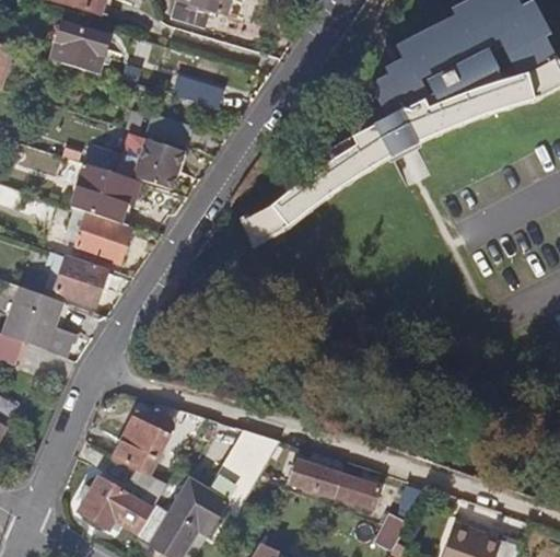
[(56,0),(95,12),(98,0),(56,0)]
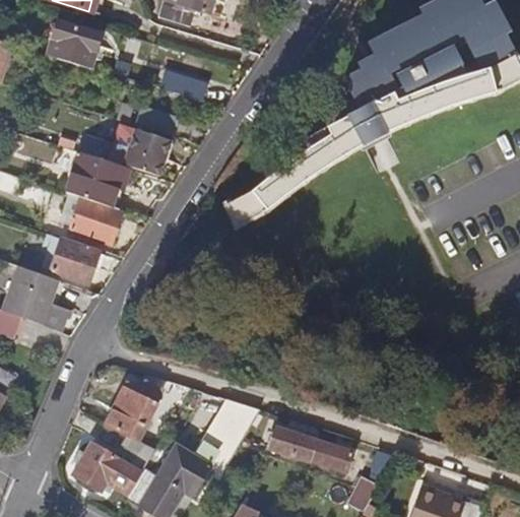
[(190,9),(206,14),(210,0),(159,0),(156,14),(185,23),(190,9)]
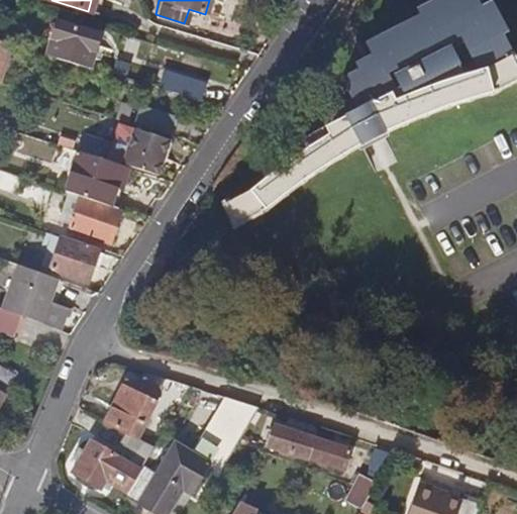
[(516,74),(516,71),(508,53),(490,62),(469,71),(416,89),(390,101),(386,93),(392,90),(381,69),(458,32),(475,66),(506,50),(490,16),(483,19),(473,0),(449,0),(368,42),(376,59),(342,76),(358,107),(318,128),(323,136),(287,158),(249,187),(228,200),(240,221),(259,211),(301,180),(334,159),(404,122),(488,89),(516,74)]
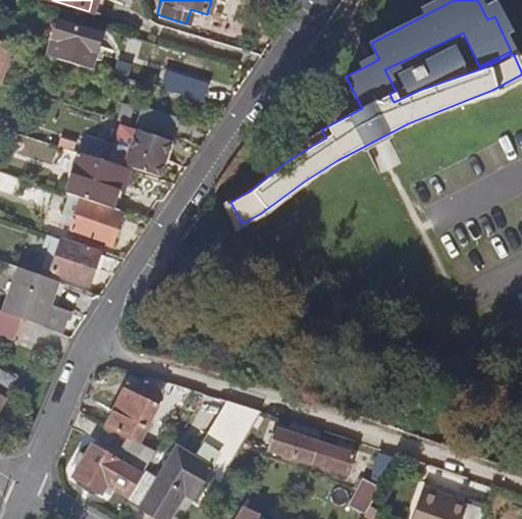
[(58,23),(48,55),(92,68),(101,36),(58,23)]
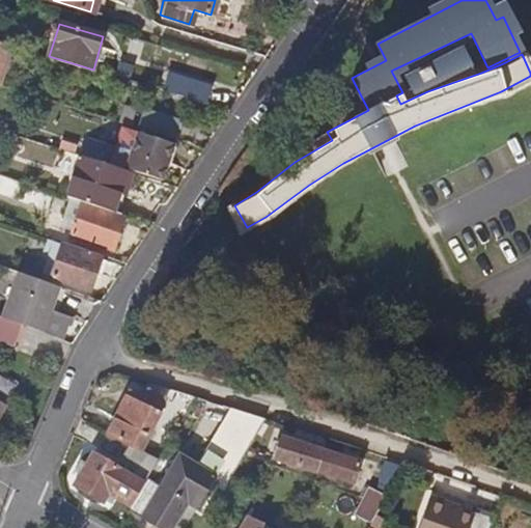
[(0,63),(2,64),(8,44),(0,40),(0,63)]
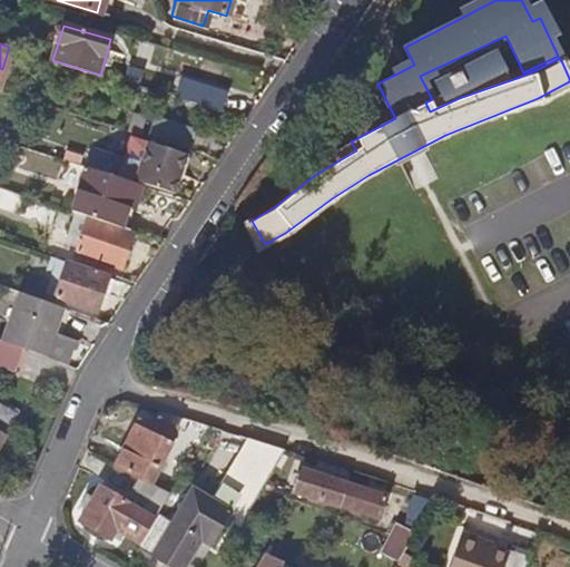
[(2,69),(0,76),(0,90),(5,93),(11,71),(2,69)]
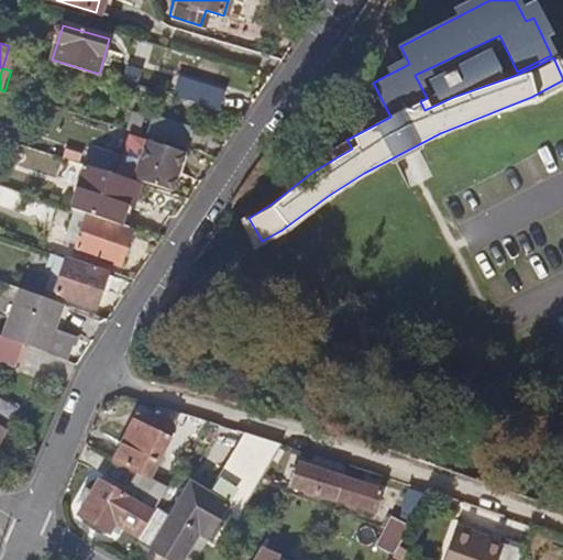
[(180,78),(175,97),(222,110),(228,94),(180,78)]
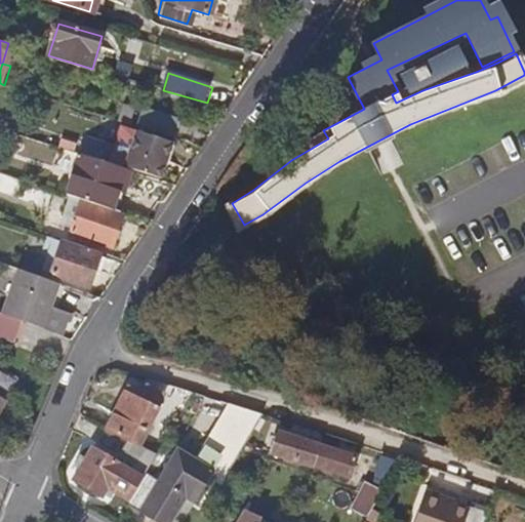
[(124,168),(156,179),(169,143),(120,125),(108,165),(123,170),(124,168)]
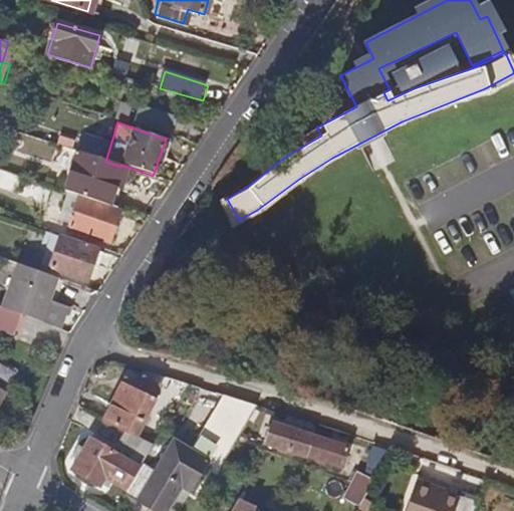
[(121,182),(125,168),(120,167),(105,162),(76,152),(62,190),(105,205),(114,180),(121,182)]
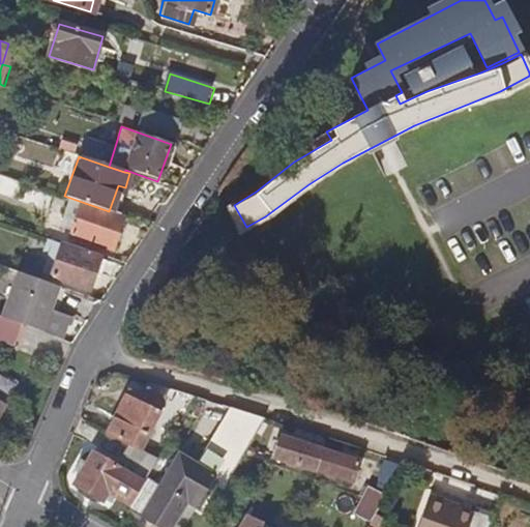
[(117,213),(125,187),(118,185),(109,211),(117,213)]
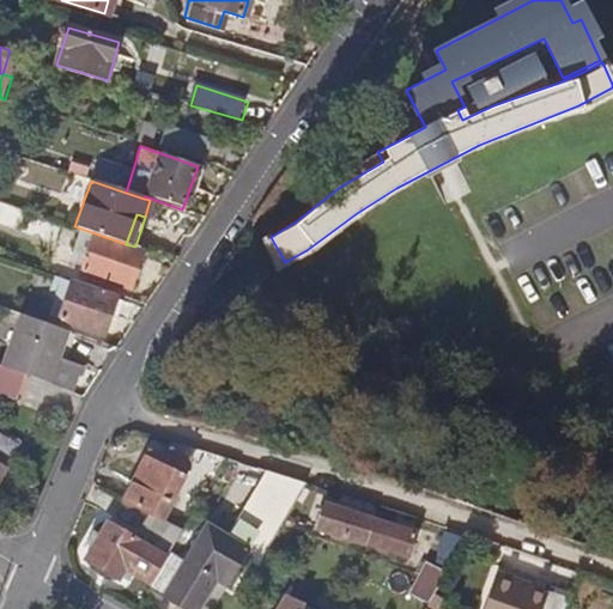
[(137,251),(92,237),(82,272),(126,286),(137,251)]
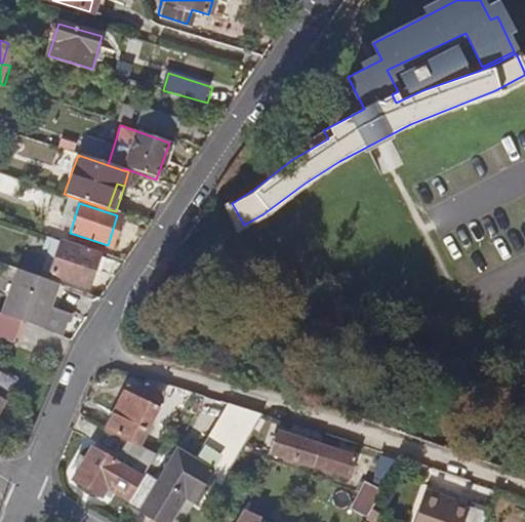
[(98,255),(45,237),(43,242),(58,247),(49,273),(88,286),(98,255)]
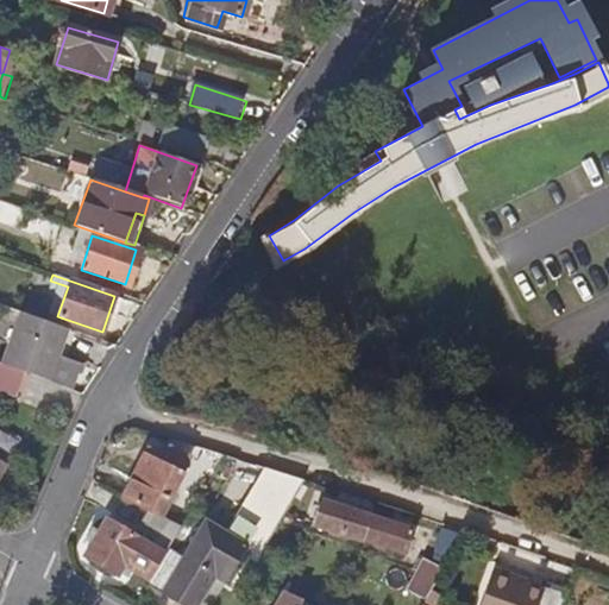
[(25,373),(50,383),(71,390),(80,365),(58,358),(69,331),(22,314),(1,365),(25,373)]
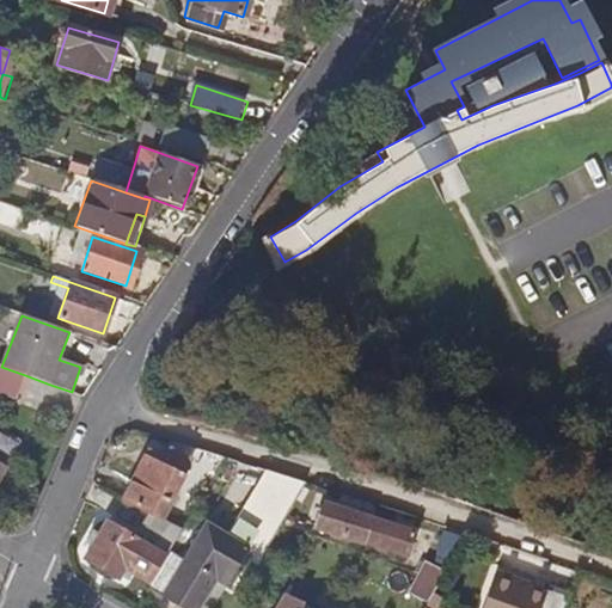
[(0,391),(17,398),(25,375),(1,367),(0,366),(0,391)]
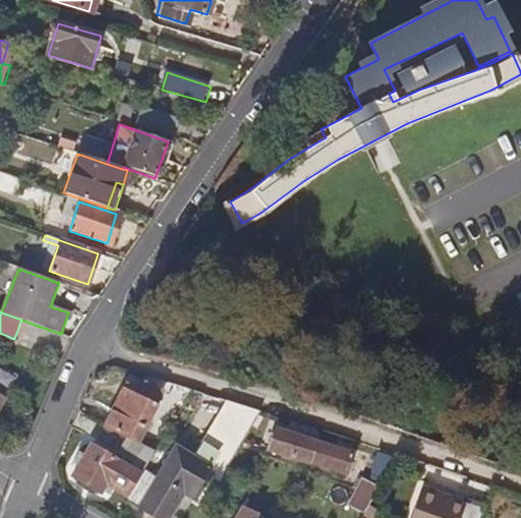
[(162,389),(167,380),(151,373),(146,381),(162,389)]
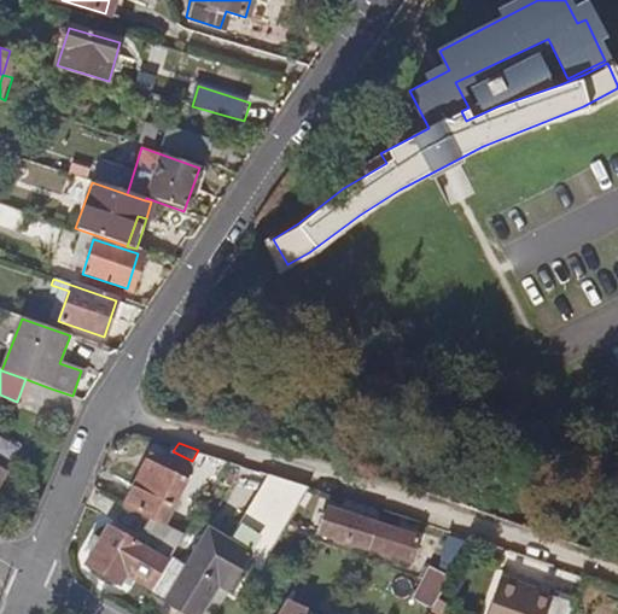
[(187,469),(192,461),(173,451),(168,460),(151,450),(123,497),(128,500),(159,518),(181,478),(185,480),(190,472),(187,469)]
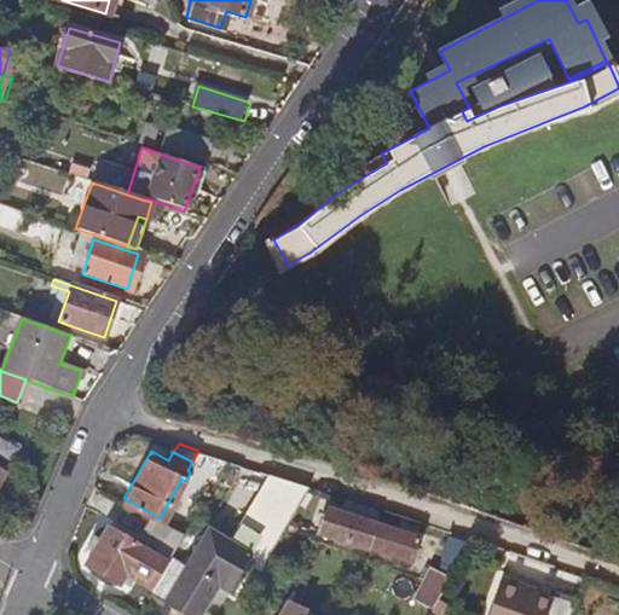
[(0,485),(13,463),(0,454),(0,485)]
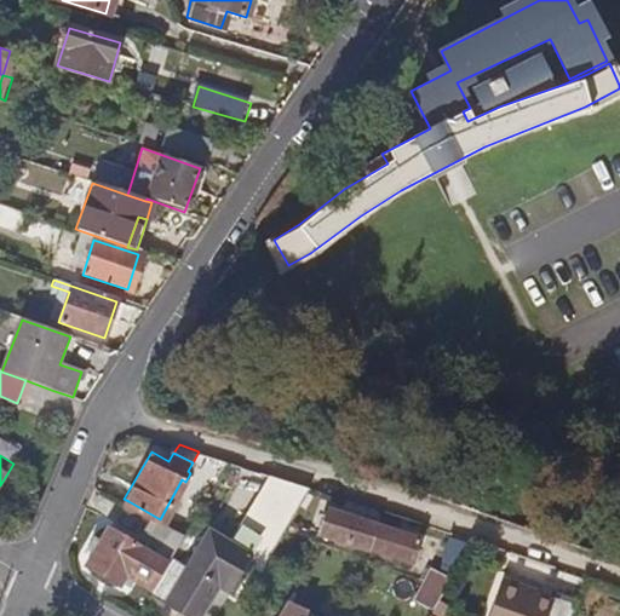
[(188,569),(171,559),(160,579),(154,589),(197,614),(219,577),(236,586),(257,550),(269,558),(287,525),(309,485),(267,472),(231,536),(213,527),(188,569)]
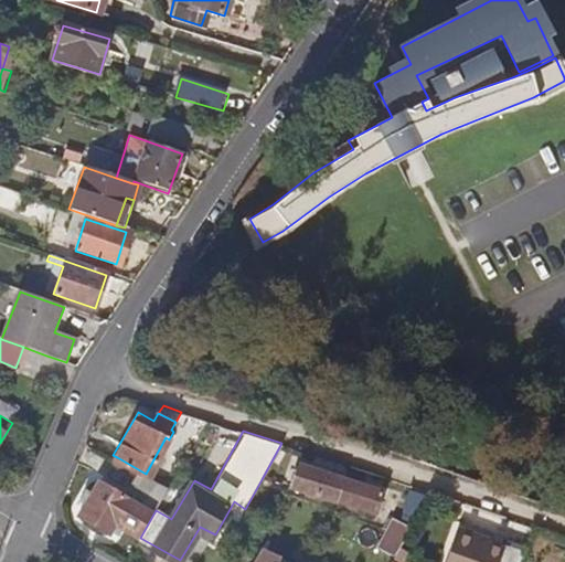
[(121,515),(146,528),(156,510),(169,487),(146,474),(117,457),(108,472),(129,485),(128,487),(149,500),(147,506),(102,480),(97,489),(89,485),(83,497),(89,501),(83,512),(112,531),(121,515)]
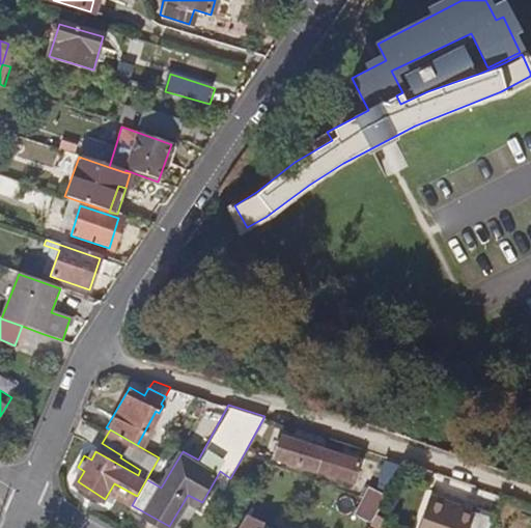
[(360,457),(279,433),(273,455),(354,479),(360,457)]
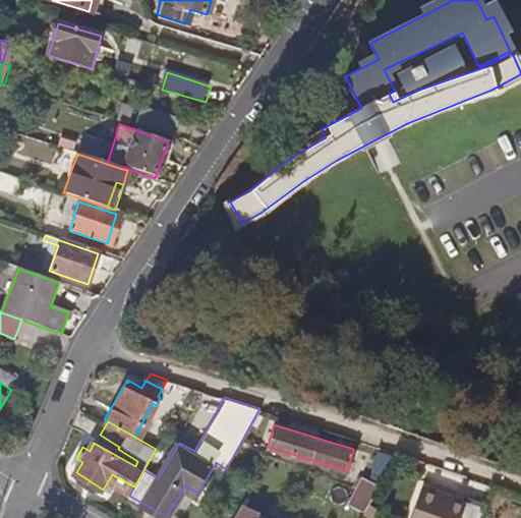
[(382,484),(366,479),(354,501),(367,509),(369,505),(382,484)]
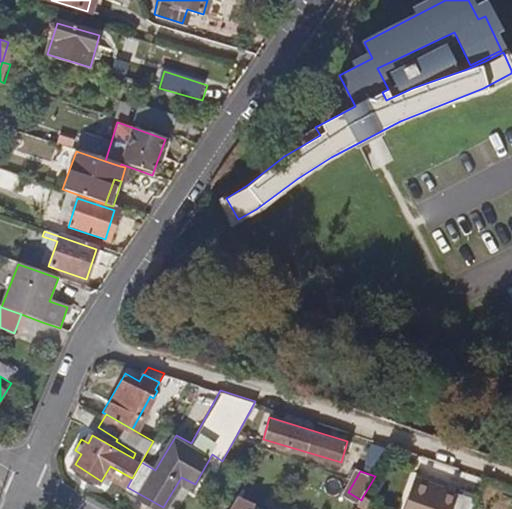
[(456,496),(440,490),(430,487),(432,483),(413,476),(401,508),(471,508),(477,495),(459,488),(456,496)]
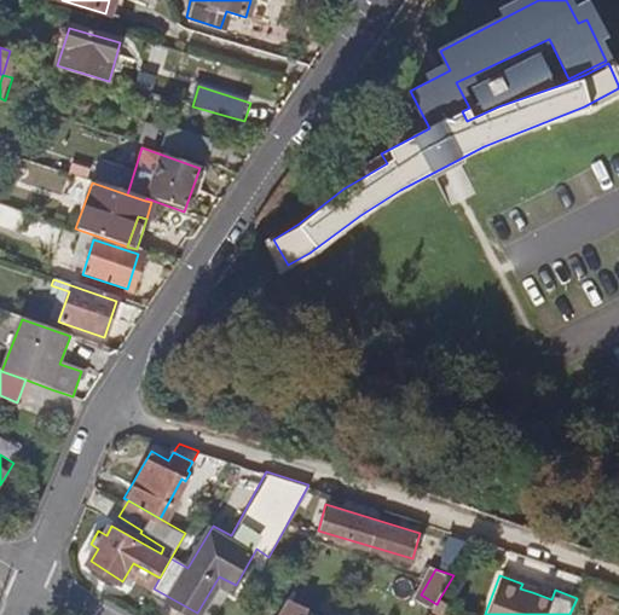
[(308,614),(314,605),(289,593),(277,614),(308,614)]
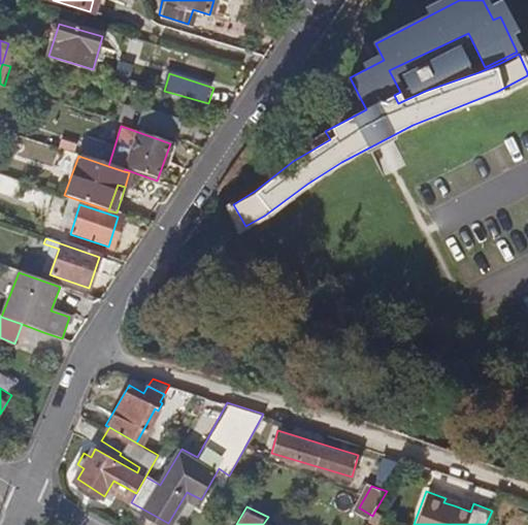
[(372,516),(366,524),(382,524),(386,519),(374,512),(372,516)]
